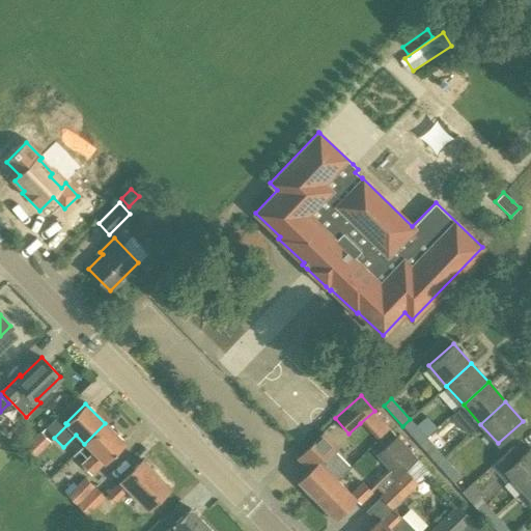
[(410,419),(402,426),(419,445),(426,438),(425,437),(437,427),(426,415),(415,425),(410,419)]
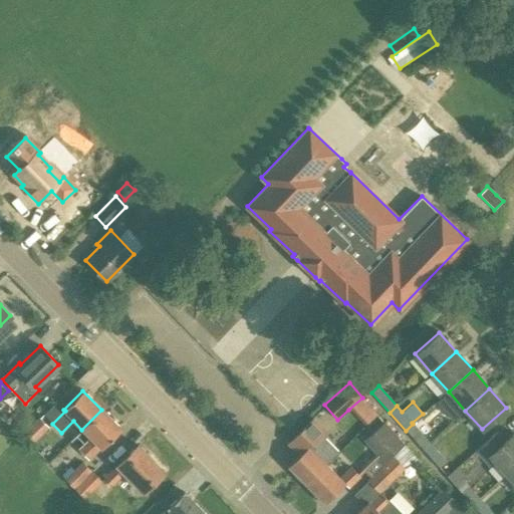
[(101,410),(81,430),(89,438),(78,449),(88,460),(120,429),(101,410)]
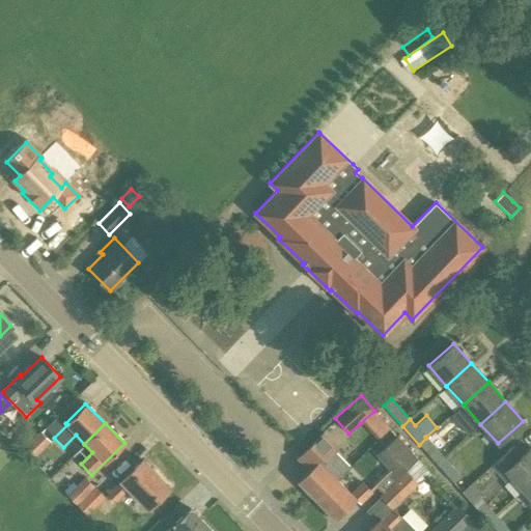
[(316,500),(337,479),(336,479),(350,468),(332,449),(336,445),(324,430),(304,448),(297,458),(308,470),(298,481),(316,500)]
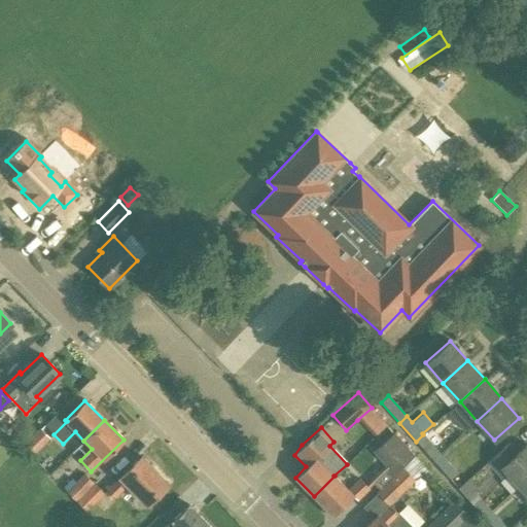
[(32,456),(50,437),(40,428),(22,447),(32,456)]
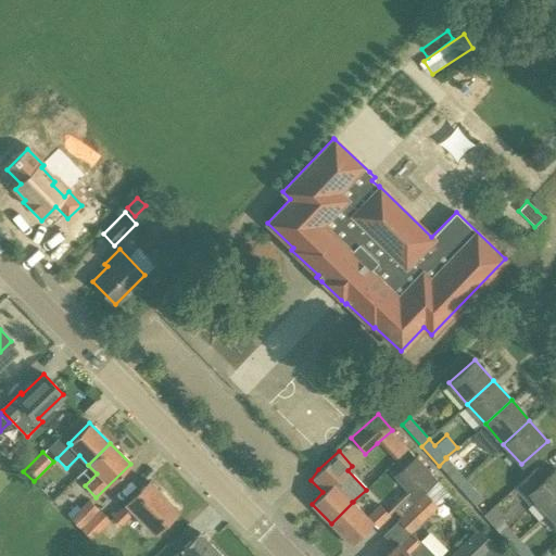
[(416,456),(393,476),(414,500),(416,502),(424,494),(437,480),(416,456)]
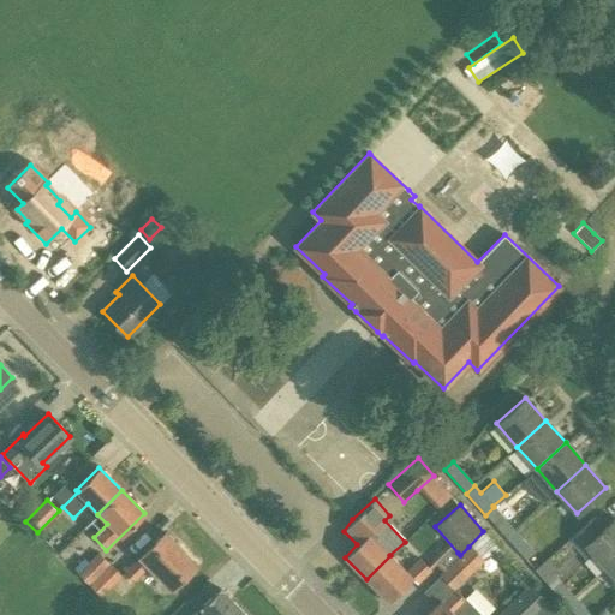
[(505,537),(514,530),(494,507),(485,515),(505,537)]
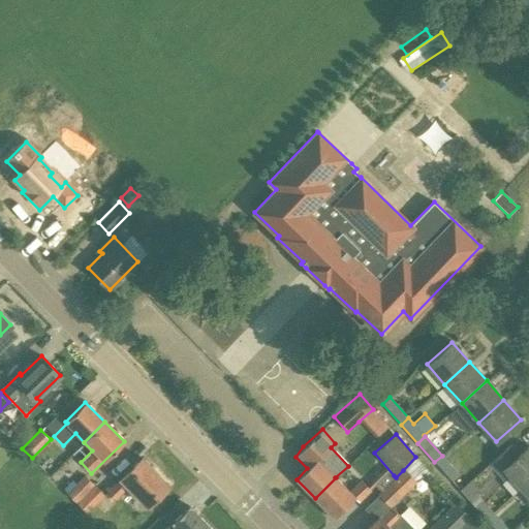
[(521,488),(528,479),(528,446),(528,445),(512,460),(504,450),(489,464),(503,480),(509,475),(521,488)]
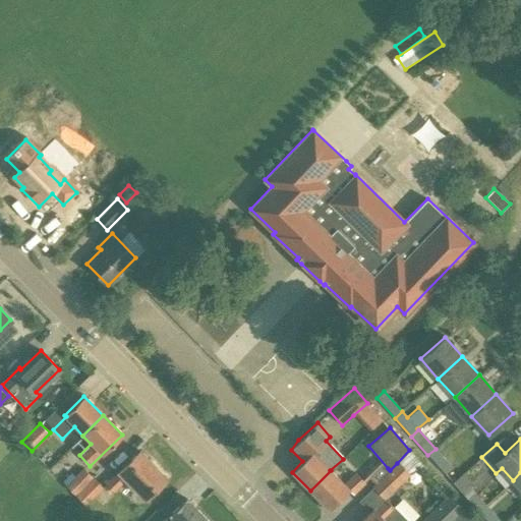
[(436,449),(427,455),(445,474),(453,468),(436,449)]
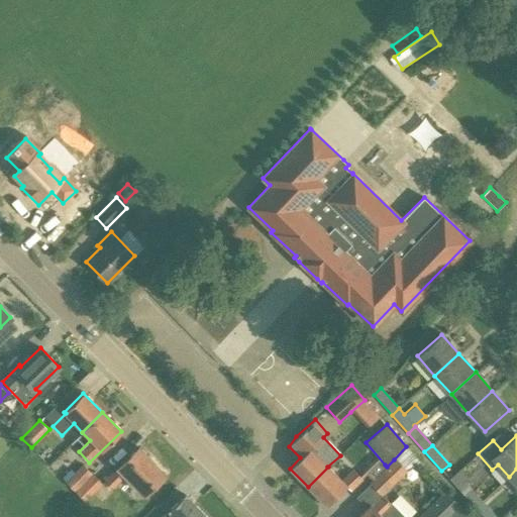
[(387,467),(371,483),(382,494),(405,471),(421,463),(406,446),(394,459),(387,467)]
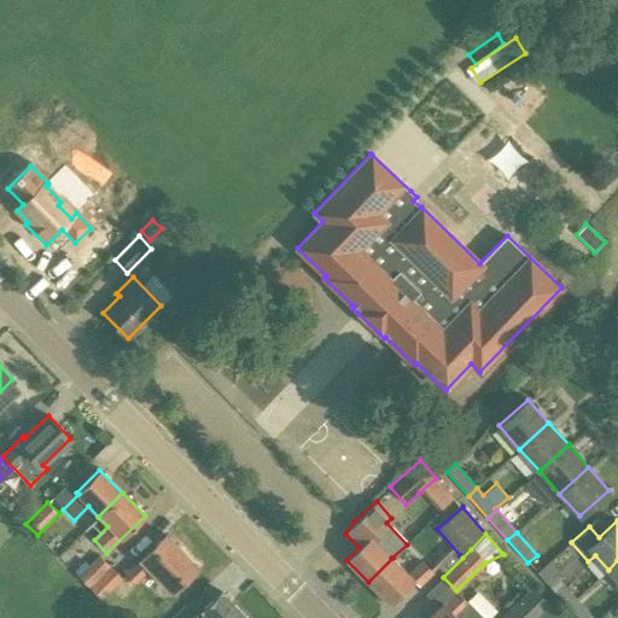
[(197,567),(165,535),(140,559),(139,559),(124,572),(135,583),(150,569),(172,592),(174,589),(176,593),(188,581),(186,578),(197,567)]
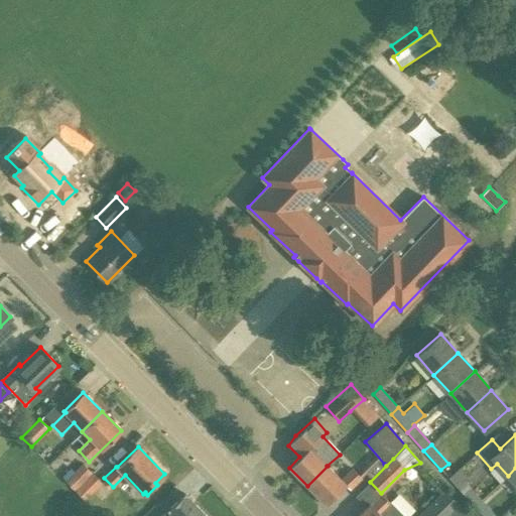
[(75,491),(92,473),(83,464),(66,481),(75,491)]
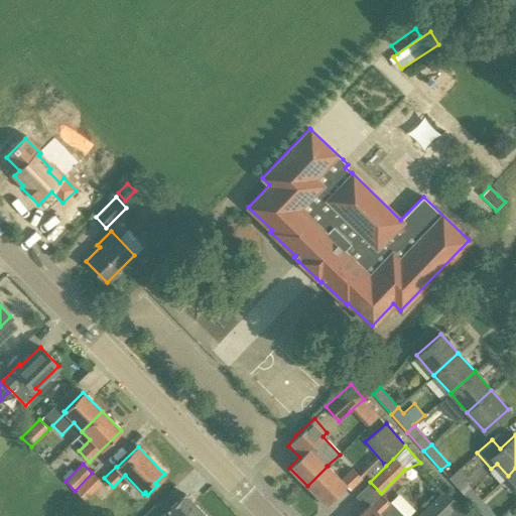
[(328,466),(307,486),(326,505),(346,485),(350,489),(361,478),(353,469),(341,480),(328,466)]
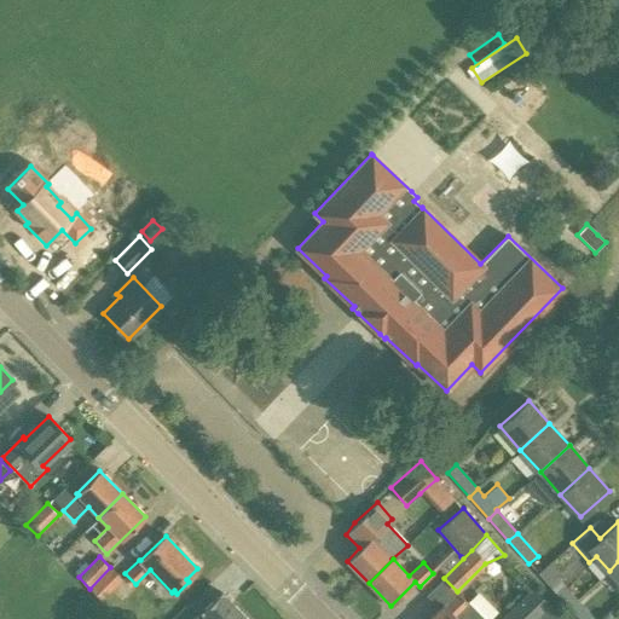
[(110,567),(90,589),(100,600),(122,579),(110,567)]
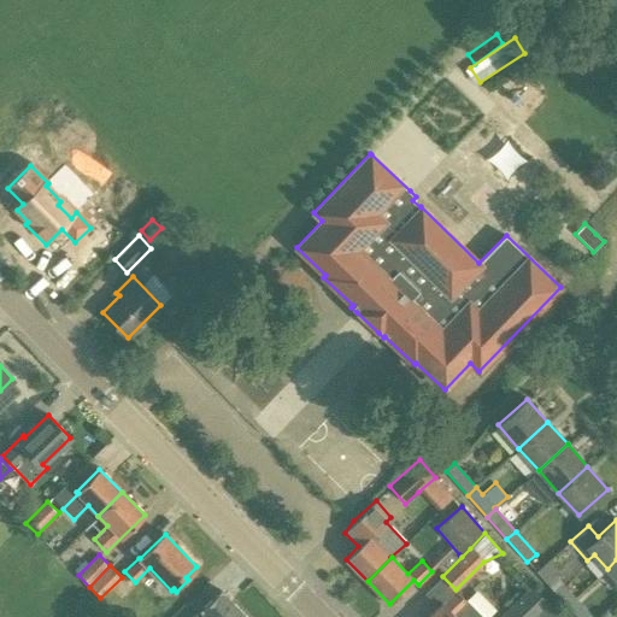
[(566,606),(575,598),(554,575),(546,582),(566,606)]
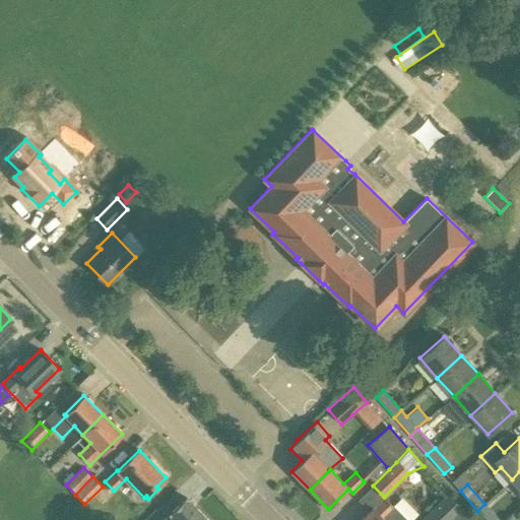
[(450,519),(451,519),(461,509),(447,495),(421,519),(450,519)]
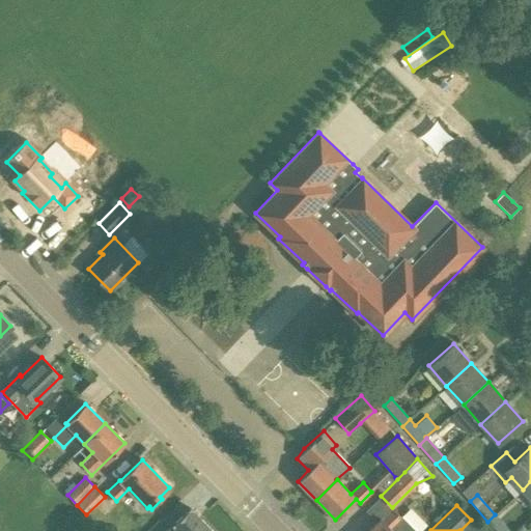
[(212,530),(190,508),(165,530),(212,530)]
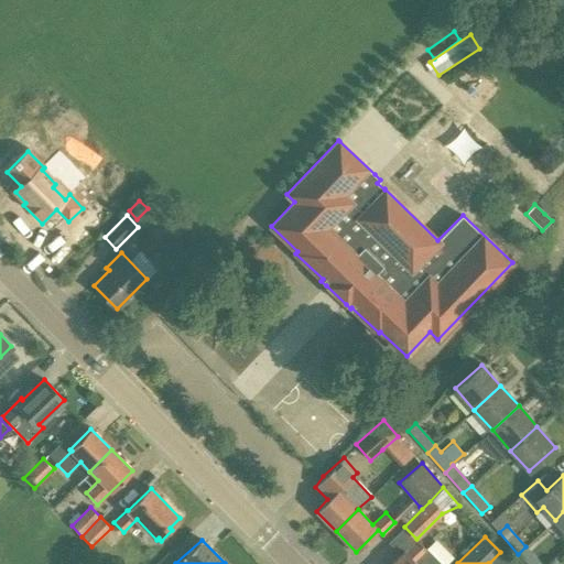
[(425,549),(418,541),(405,552),(404,551),(390,563),(443,563),(426,548),(425,549)]
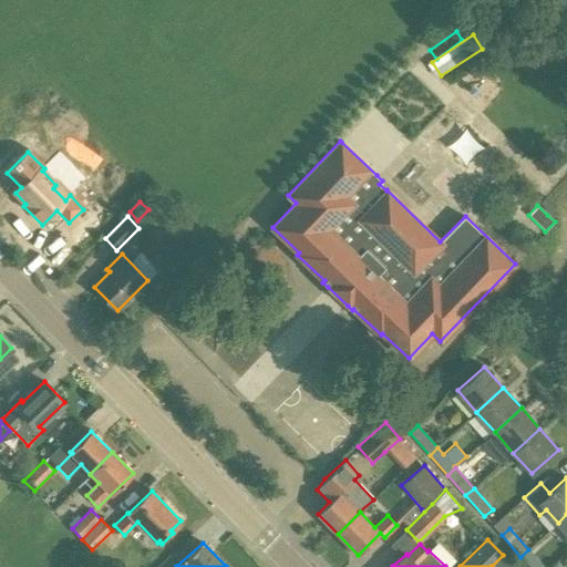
[(529,566),(544,566),(528,549),(521,557),(529,566)]
